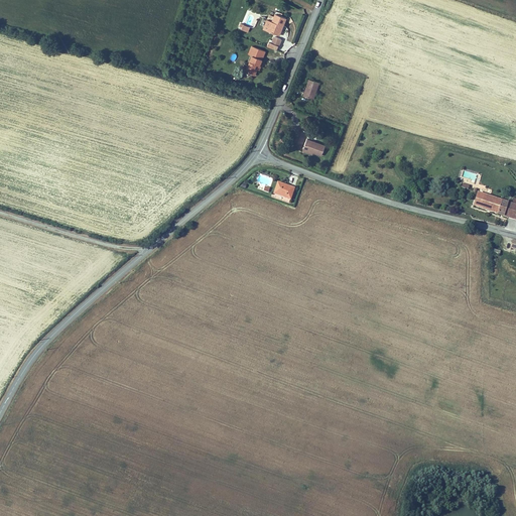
[(268,29),(279,34),(282,24),(284,25),(287,17),(282,15),(282,13),(276,10),(272,20),(268,29)]
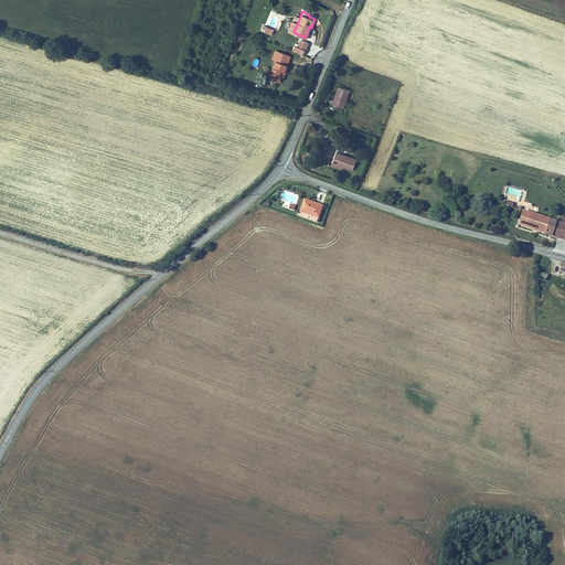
[(294,32),(298,22),(292,20),(288,31),(294,32)]
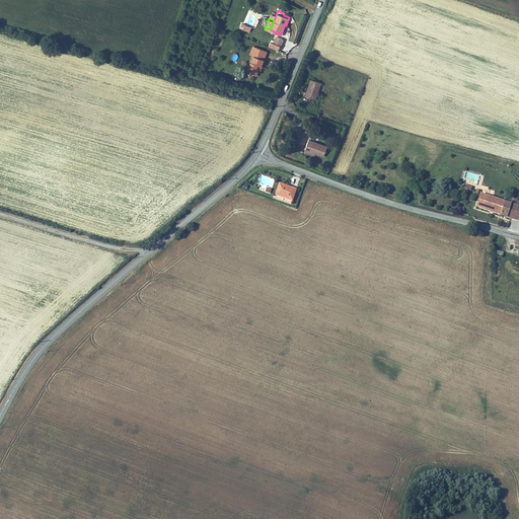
[(249,32),(251,26),(244,23),(242,29),(249,32)]
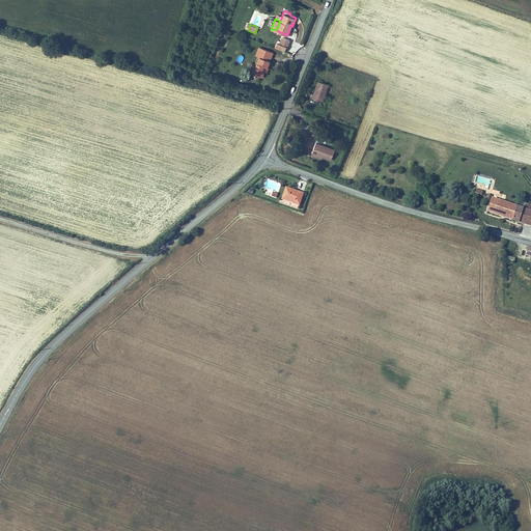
[(282,36),(279,43),(287,46),(288,47),(290,39),(282,36)]
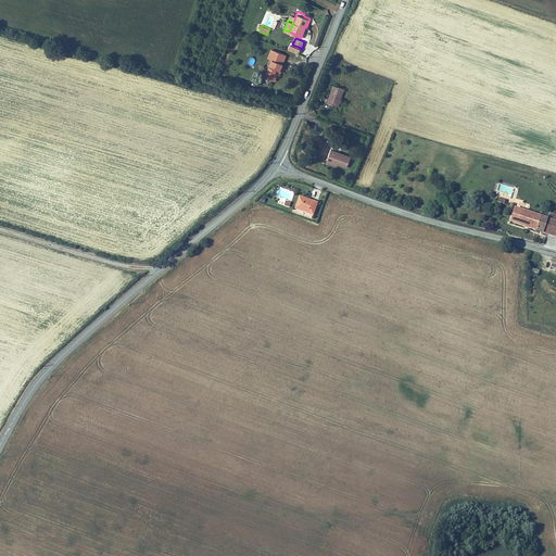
[(292,45),(290,45),(288,50),(299,53),(301,48),(292,45)]
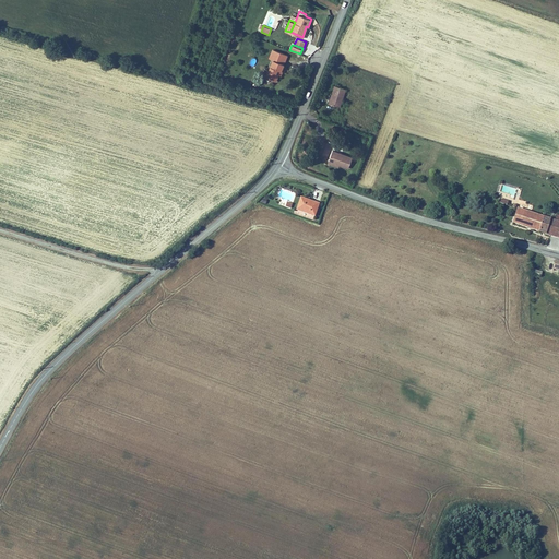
[(277,81),(280,73),(276,72),(278,68),(282,70),(287,55),(272,49),(269,57),(274,59),(268,78),(277,81)]
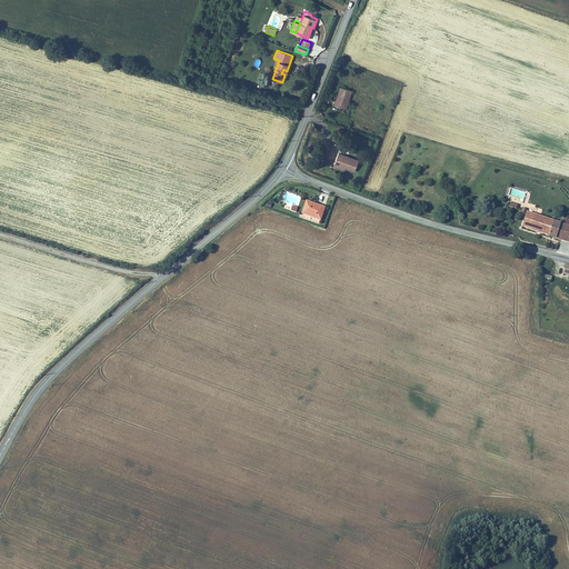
[(352,90),(341,87),(336,105),(347,108),(352,90)]
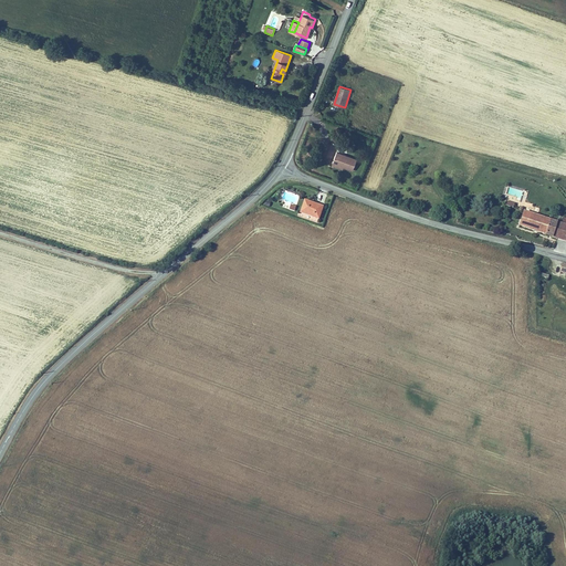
[(338,146),(332,166),(343,169),(344,167),(353,170),(357,158),(346,155),(348,149),(338,146)]
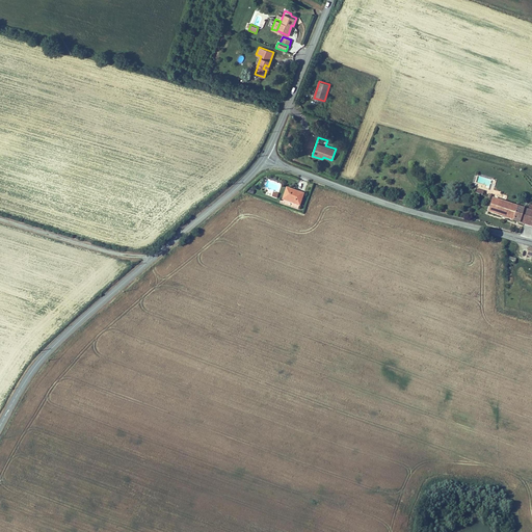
[(304,193),(287,187),(283,200),(300,206),(304,193)]
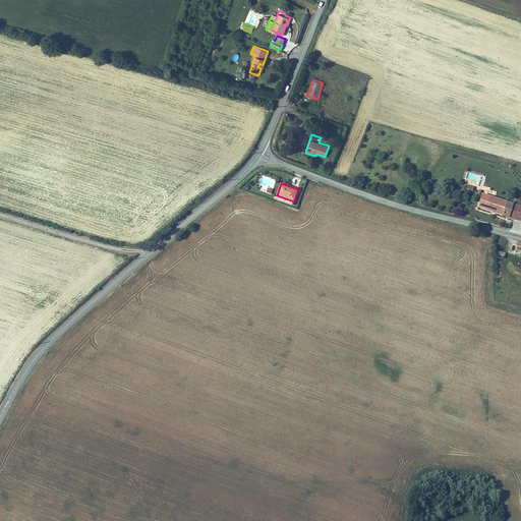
[(517,205),(483,193),(478,208),(520,221),(520,200),(519,199),(517,205)]
